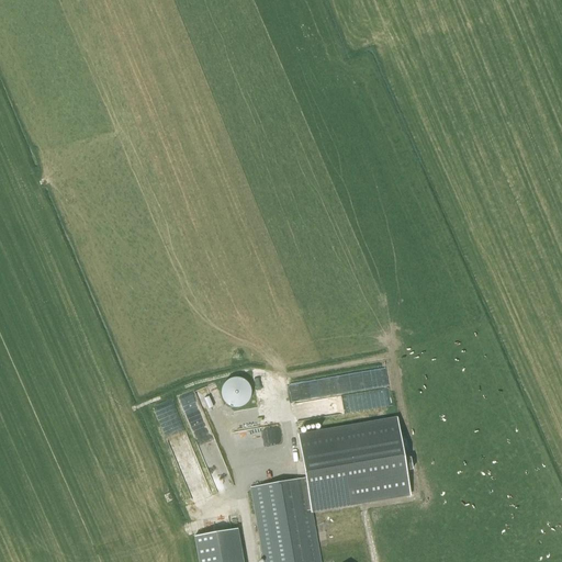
[(292,401),(358,391),(356,373),(290,383),(292,401)]
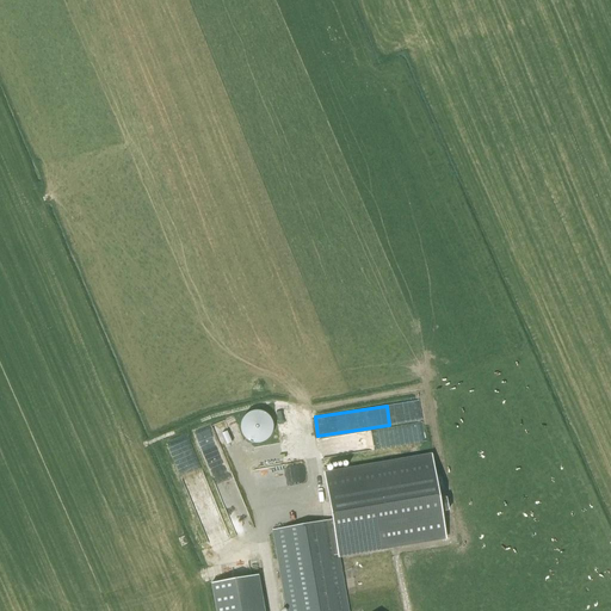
[(241,425),(240,429),(241,432),(242,434),(244,438),(245,439),(248,442),(251,443),(254,444),(258,444),(260,444),(263,443),(266,440),(269,438),(271,436),(272,432),(273,429),(273,427),(272,424),(271,420),(271,419),(269,417),(265,414),(263,412),(260,412),(257,412),(253,412),(251,413),(247,414),(245,417),(242,420),(241,421),(241,425)]
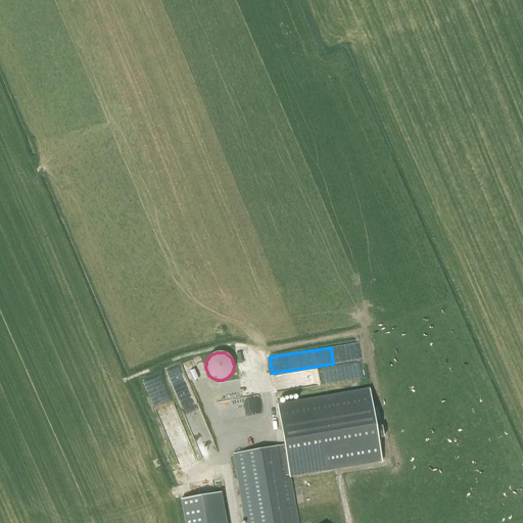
[(376,426),(370,390),(278,406),(285,444),(290,474),(382,458),(378,437),(384,435),(382,425),(376,426)]
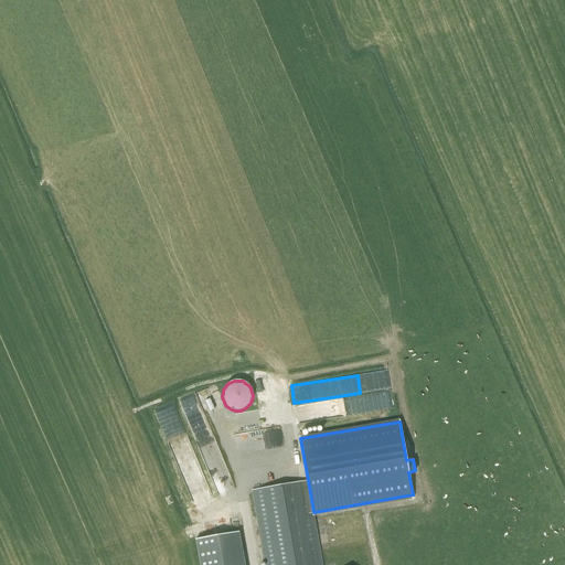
[(251,437),(252,447),(274,445),(272,432),(256,434),(257,436),(251,437)]
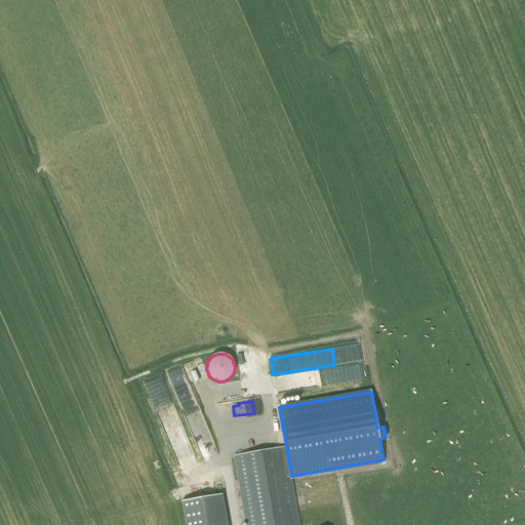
[(206,436),(204,431),(207,430),(203,416),(191,420),(195,439),(206,436)]
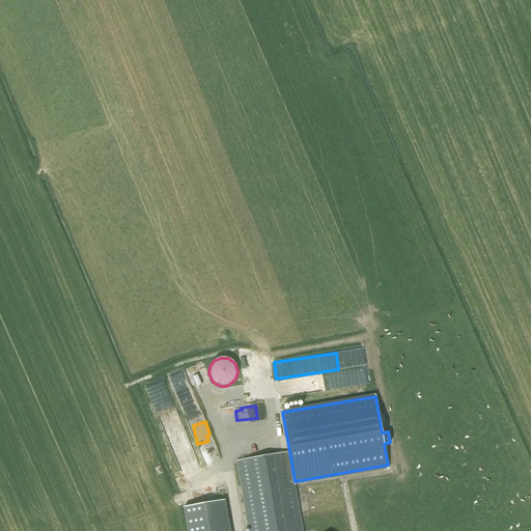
[(289,451),(236,460),(248,530),(303,530),(295,481),(289,451)]
